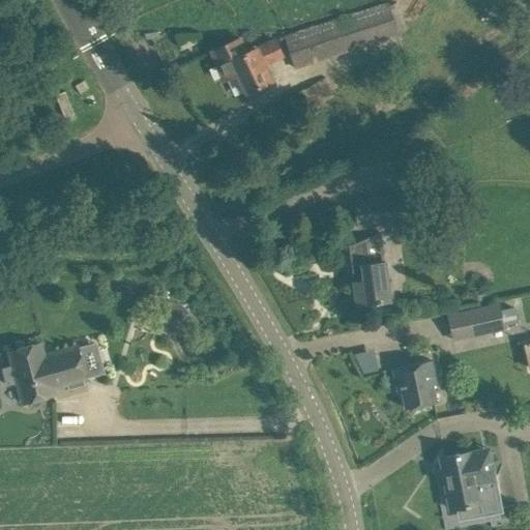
[(385,3),(284,36),(294,65),(406,29),(396,2),(386,5),(385,3)]
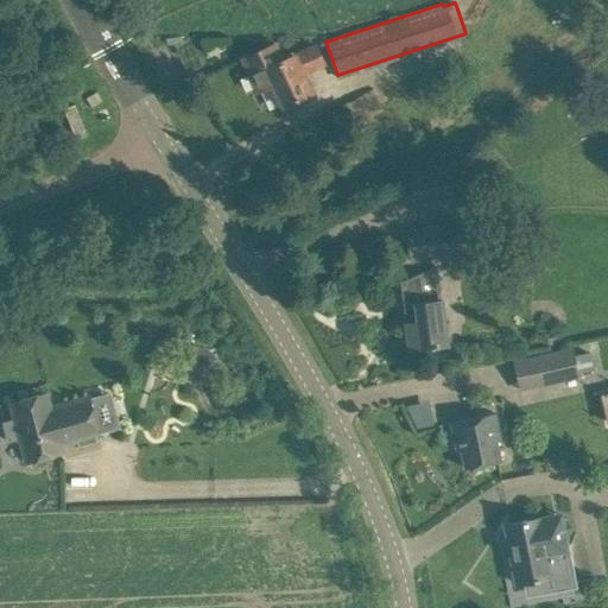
[(282,62),(273,44),(240,59),(255,92),(270,86),(279,106),(309,93),(301,75),(323,64),(314,46),(282,62)]
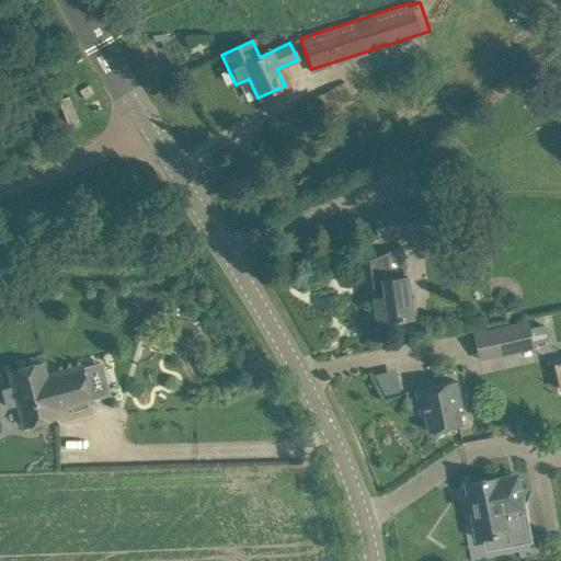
[(68,95),(58,100),(68,124),(79,119),(68,95)]
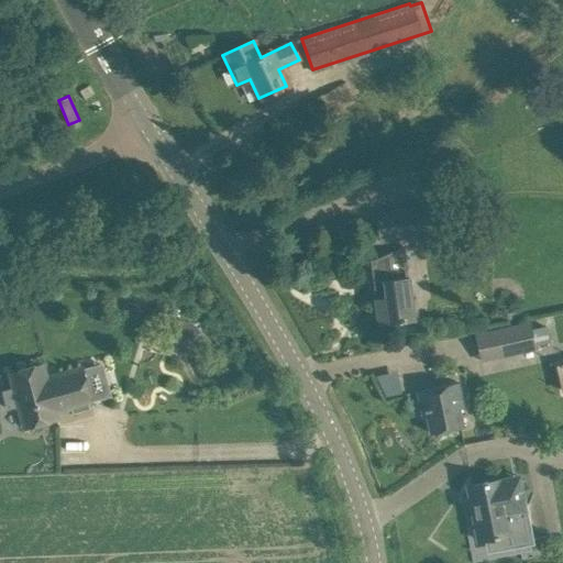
[(430,232),(426,206),(375,216),(379,241),(430,232)]
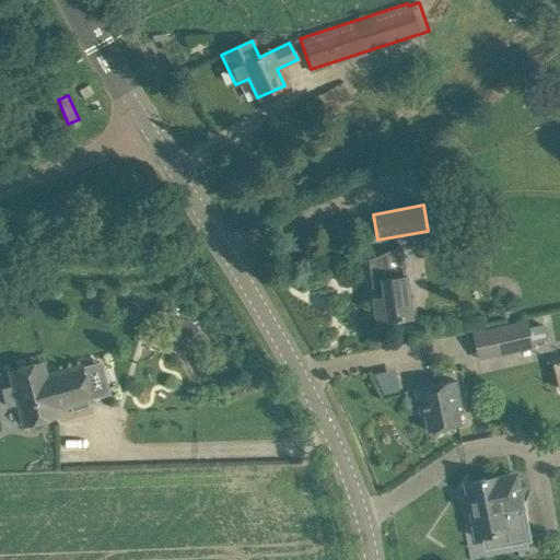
[(388,269),(386,252),(369,258),(377,322),(412,317),(412,315),(416,314),(413,295),(409,295),(407,275),(404,276),(404,268),(388,269)]
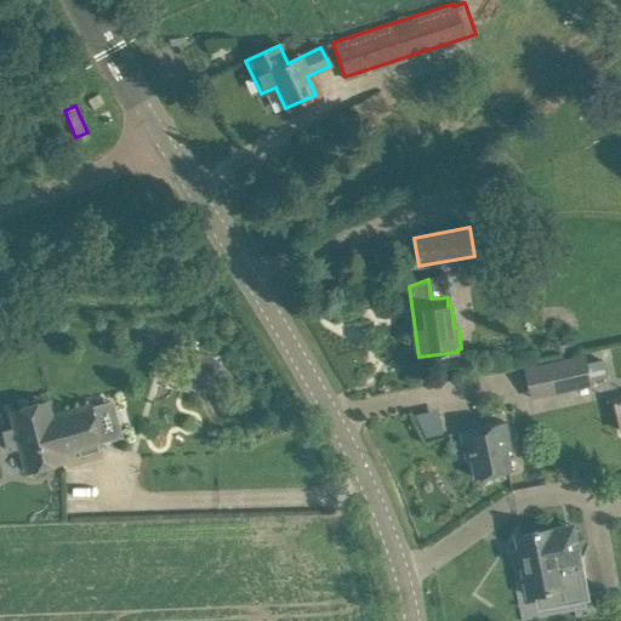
[(267,404),(211,328),(181,351),(238,426),(267,404)]
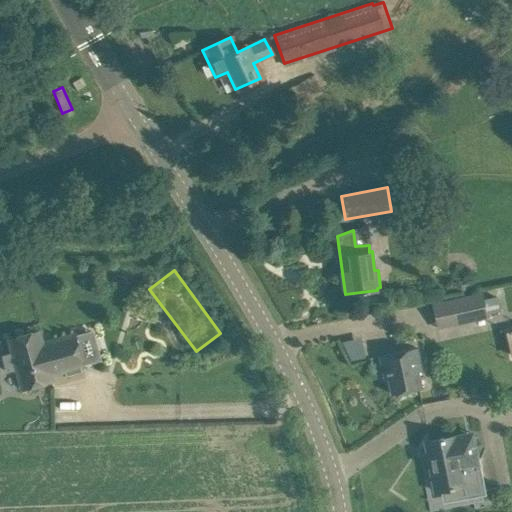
[(431,303),(437,329),(487,318),(486,314),(499,311),(496,296),(483,299),(482,292),(431,303)]
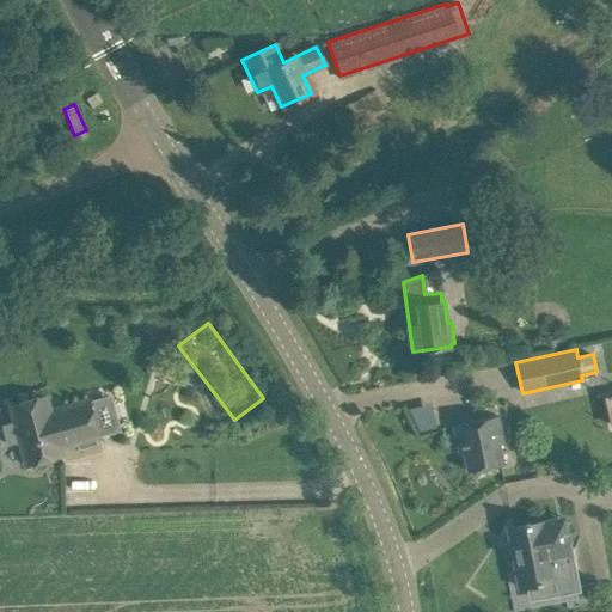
[(16,422),(4,426),(8,444),(20,440),(23,450),(26,463),(26,464),(50,458),(62,454),(61,448),(78,445),(79,448),(98,444),(97,440),(101,439),(99,435),(98,432),(90,399),(89,397),(51,408),(48,395),(34,398),(11,405),(16,422)]
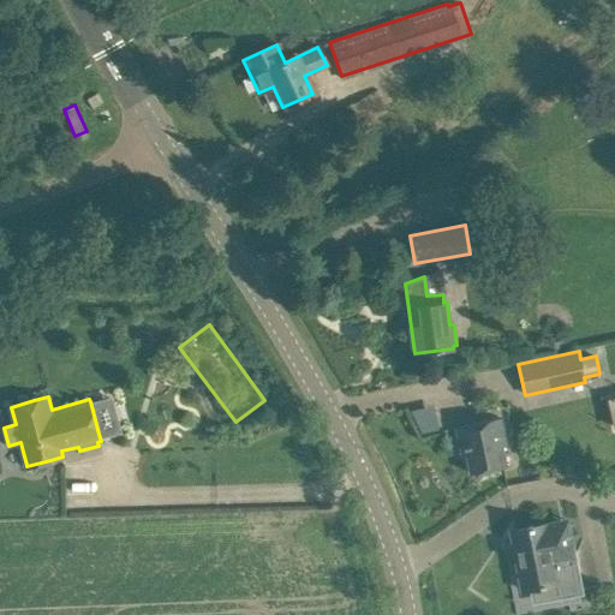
[(507,445),(501,417),(455,428),(459,443),(464,442),(470,473),(507,465),(503,446),(507,445)]
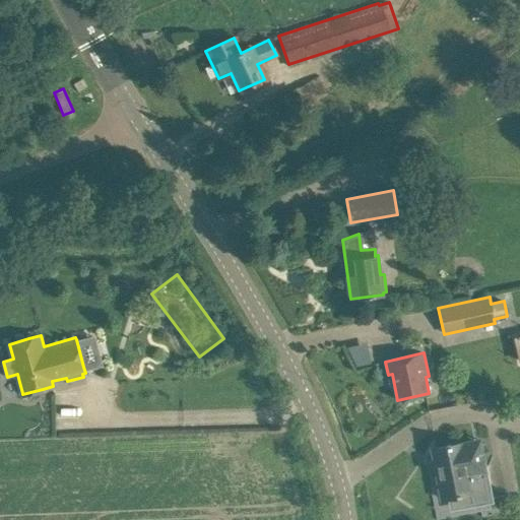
[(474,441),(432,449),(441,498),(470,493),(472,502),(489,499),(483,471),(485,470),(483,460),(478,461),(474,441)]
